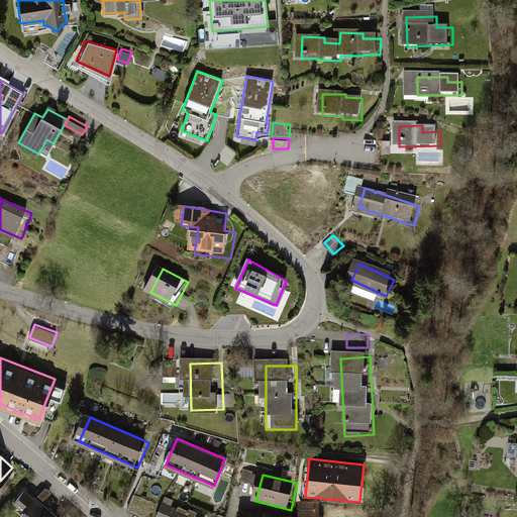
[(59,516),(32,492),(19,505),(30,516),(29,516),(59,516)]
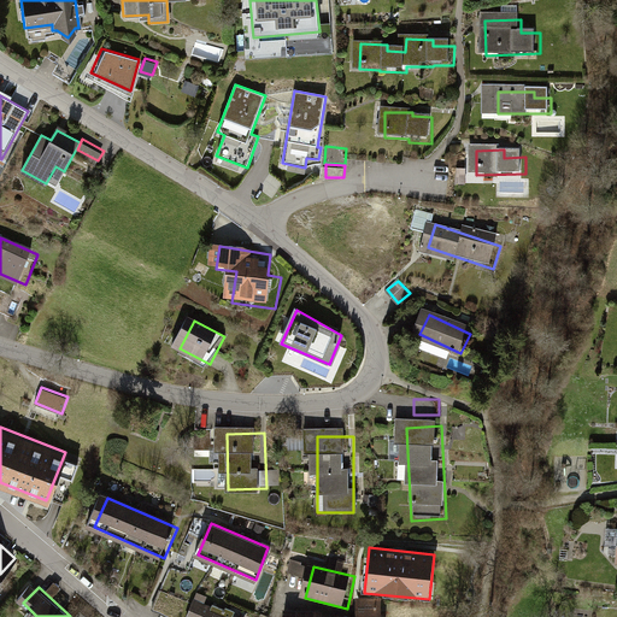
[(223,616),(200,604),(192,616),(223,616)]
